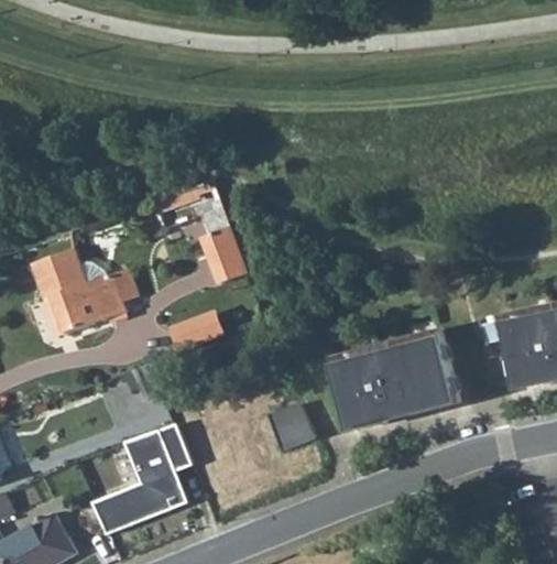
[(198,201),(194,188),(154,203),(157,214),(198,201)]
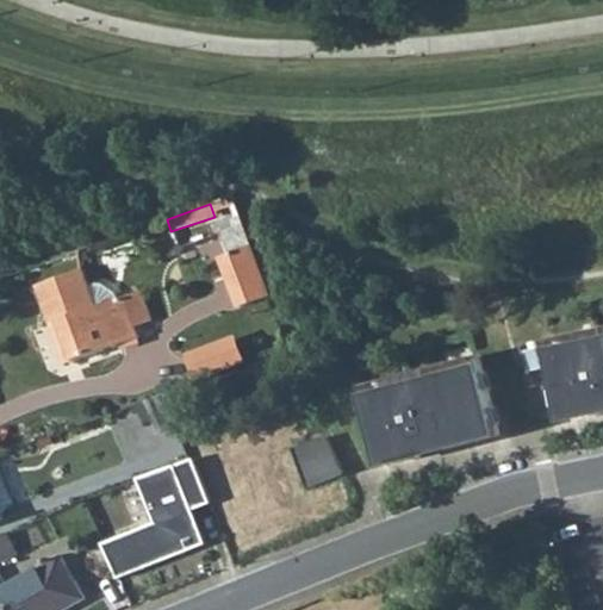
[(211,255),(238,244),(232,229),(205,240),(211,255)]
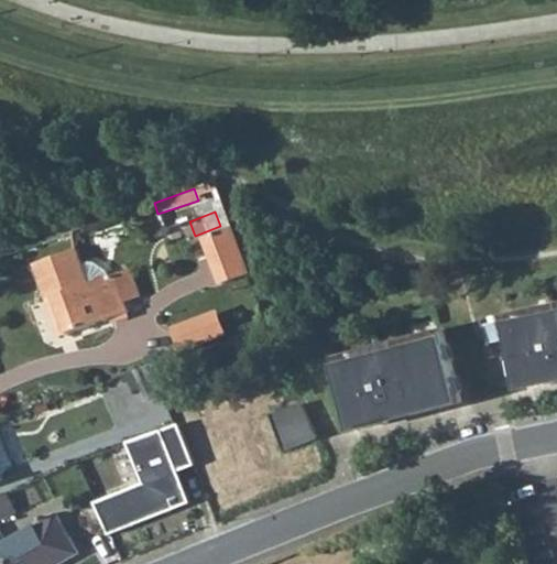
[(232,241),(228,229),(207,238),(217,261),(211,263),(221,286),(249,274),(232,241)]
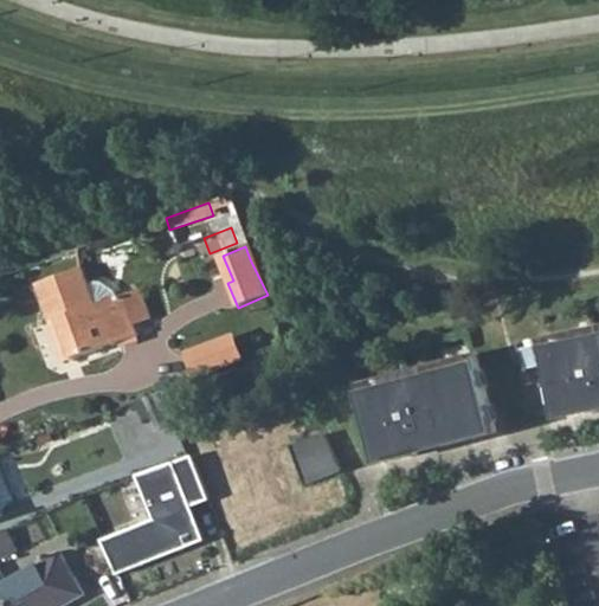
[(233,281),(223,256),(217,258),(227,283),(233,281)]
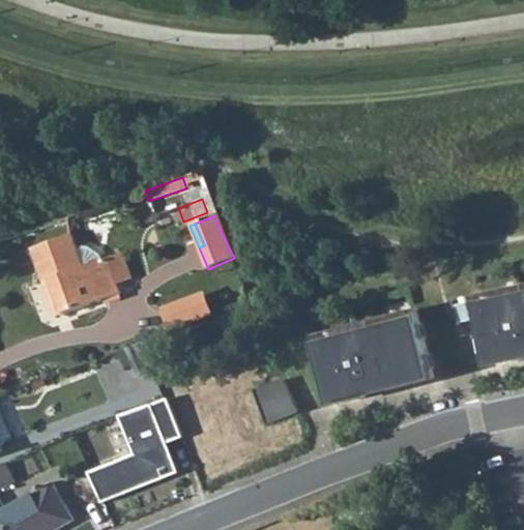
[(31,247),(42,280),(51,277),(64,313),(119,293),(116,284),(128,280),(118,252),(96,259),(94,254),(92,252),(88,249),(83,247),(79,247),(75,248),(68,233),(31,247)]
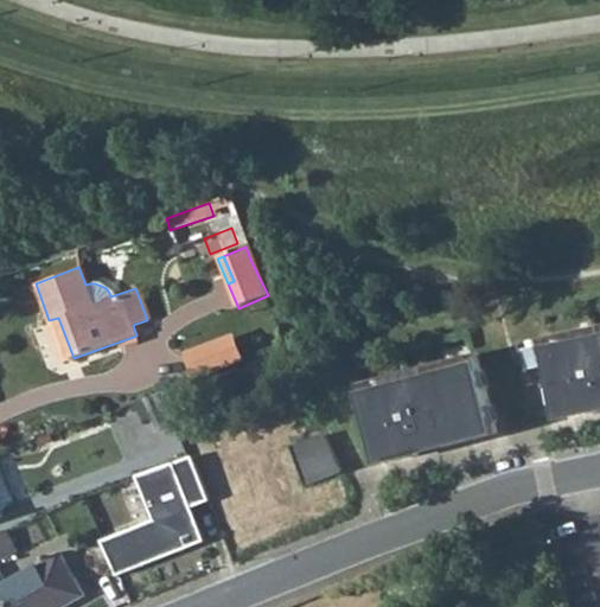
[(65,362),(74,358),(58,318),(49,320),(65,362)]
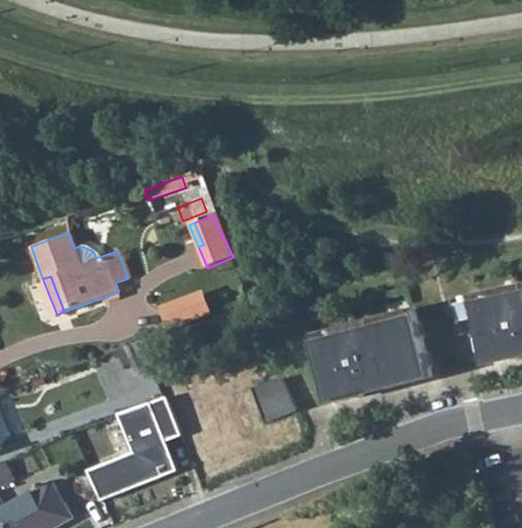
[(521,284),(471,294),(486,363),(508,359),(507,353),(520,350),(518,341),(521,339),(521,284)]
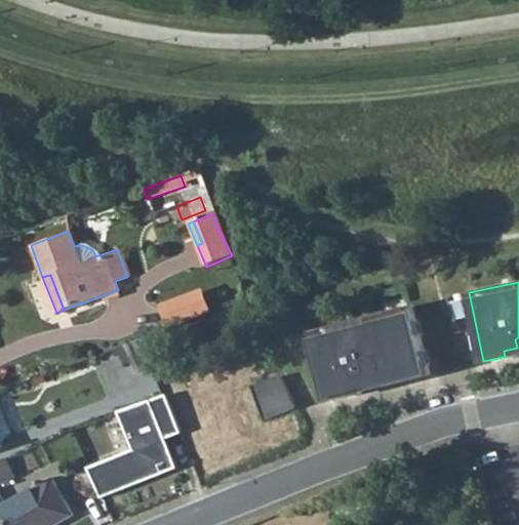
[(347,388),(360,385),(358,376),(367,374),(364,363),(371,361),(376,380),(377,387),(425,374),(406,307),(309,332),(326,400),(338,397),(349,395),(347,388)]
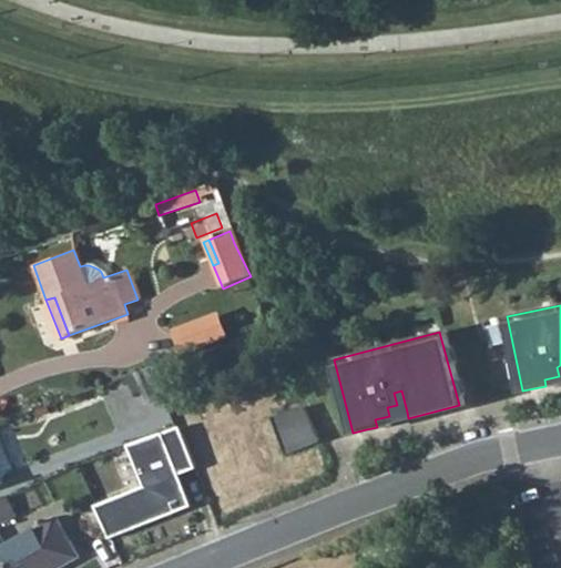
[(174,385),(165,362),(145,368),(155,392),(174,385)]
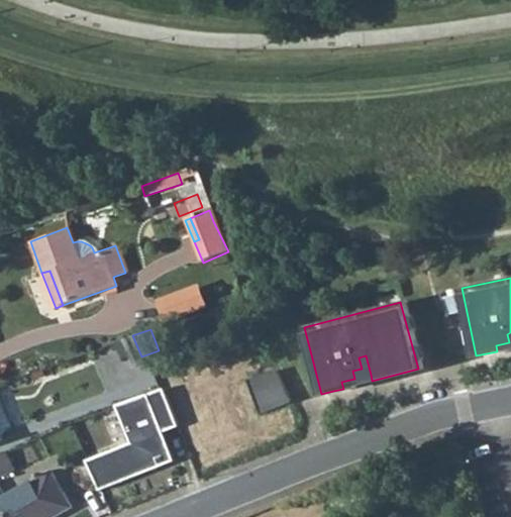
[(352,371),(354,379),(371,375),(366,355),(359,357),(362,369),(352,371)]
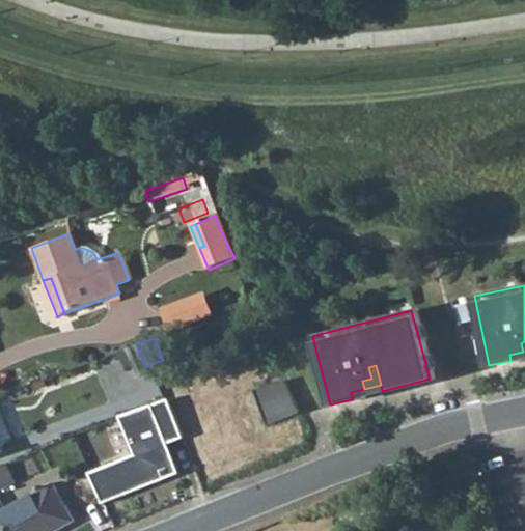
[(245,378),(249,391),(281,380),(276,367),(245,378)]
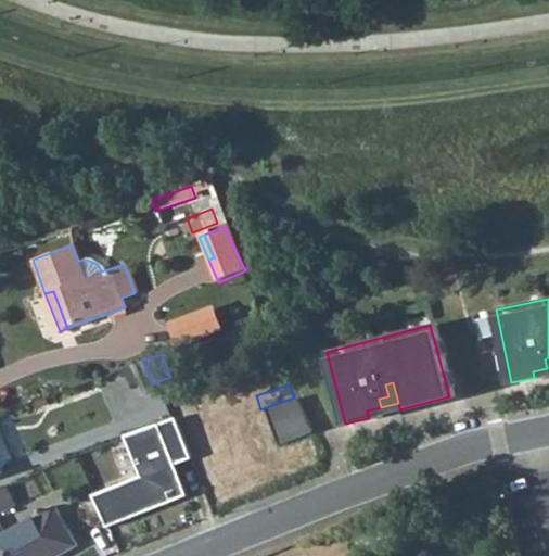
[(309,413),(303,394),(294,397),(301,415),(309,413)]
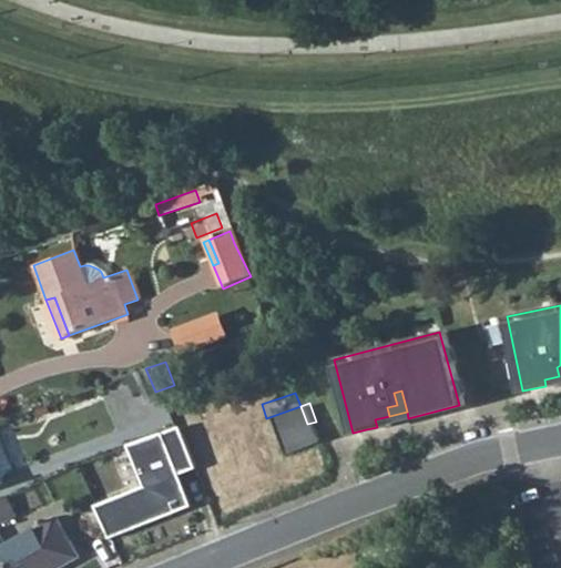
[(266,418),(281,456),(297,449),(314,443),(307,424),(301,406),(266,418)]
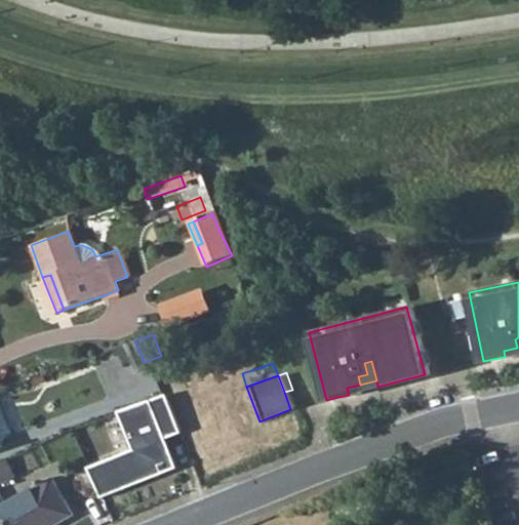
[(164,395),(116,412),(132,451),(87,470),(102,498),(175,468),(165,440),(180,433),(164,395)]
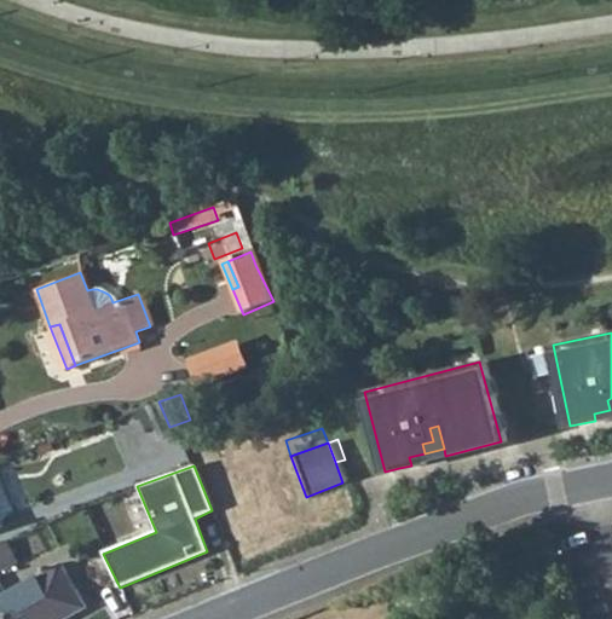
[(10,513),(0,491),(0,520),(10,513)]
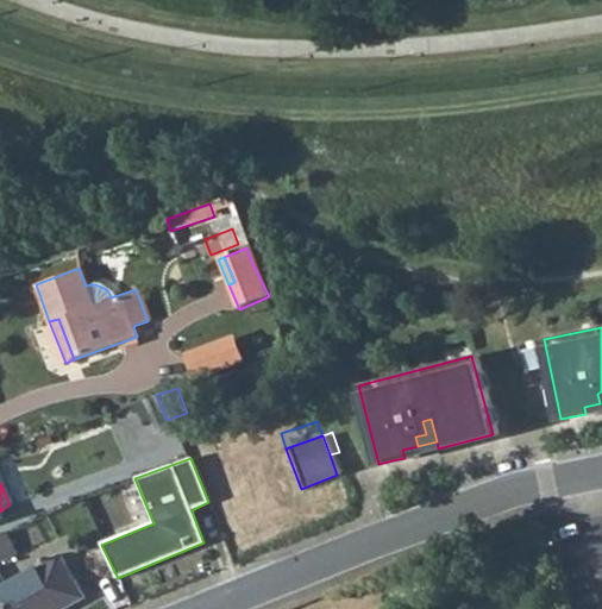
[(0,577),(1,579),(26,566),(6,529),(0,533),(0,577)]
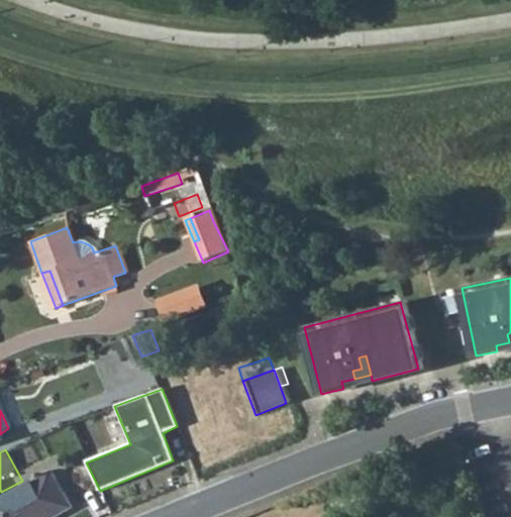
[(47,472),(0,498),(0,503),(6,514),(0,516),(49,516),(67,507),(47,472)]
